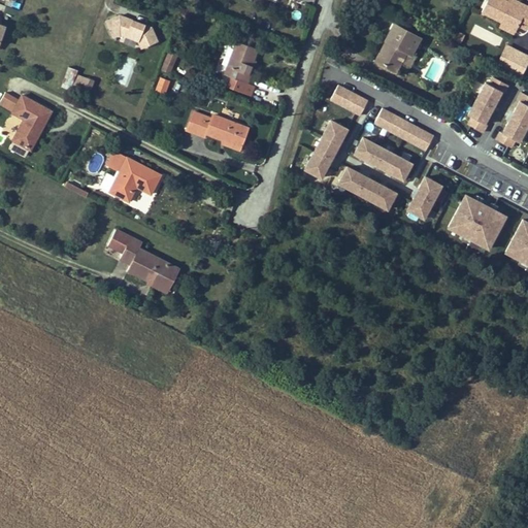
[(527,30),(527,27),(527,6),(525,10),(507,1),(504,0),(487,0),(482,11),(501,22),(517,29),(518,26),(527,30)]
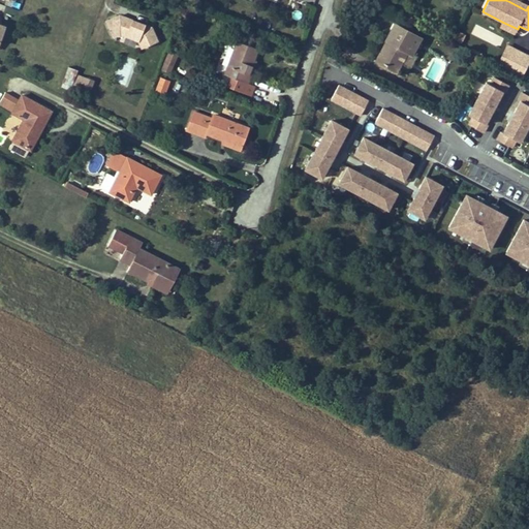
[(526,10),(528,6),(516,0),(508,0),(508,1),(526,10)]
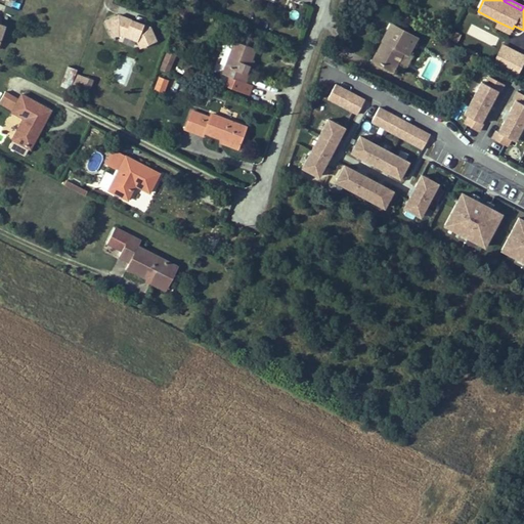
[(157,41),(150,28),(131,19),(130,23),(127,20),(128,18),(119,15),(105,20),(112,37),(119,34),(137,41),(140,48),(157,41)]
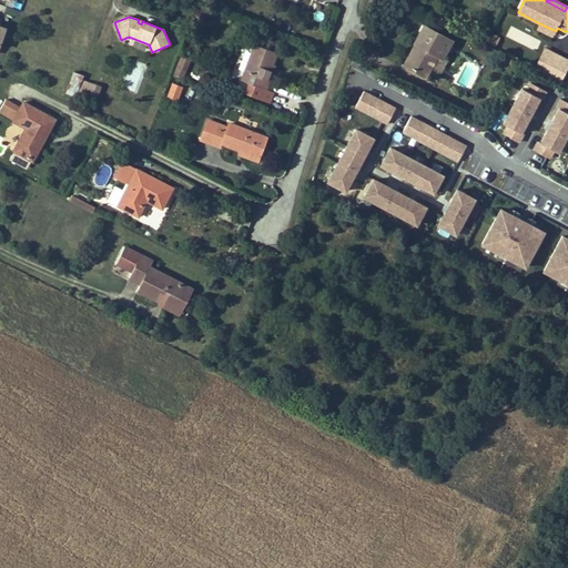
[(553,37),(556,31),(539,23),(537,29),(553,37)]
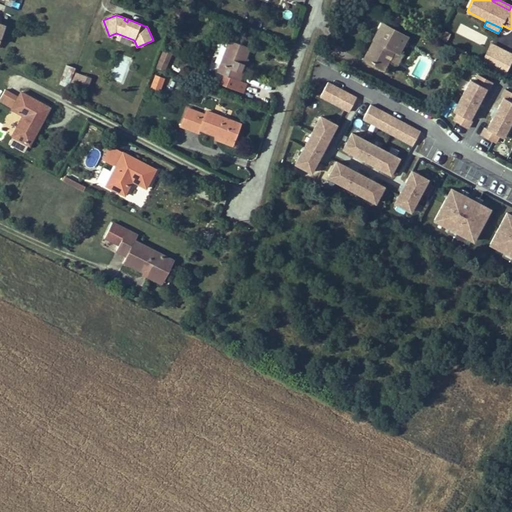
[(407,36),(382,23),(374,39),(375,40),(365,58),(384,69),(389,61),(394,50),(399,52),(407,36)]
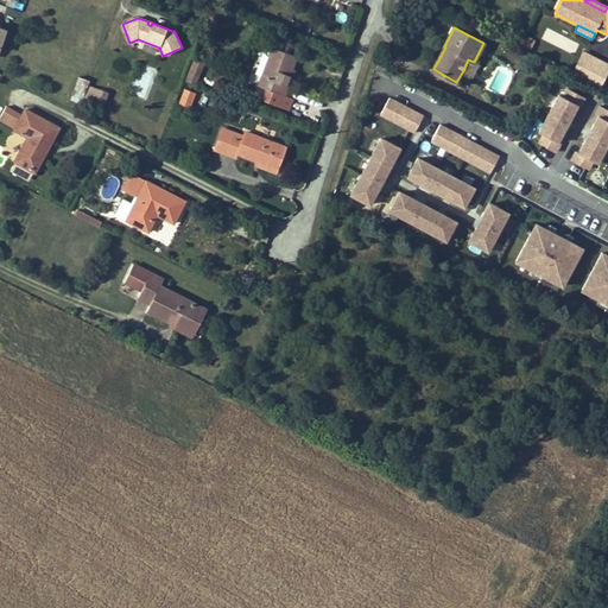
[(524,46),(530,50),(534,42),(529,38),(524,46)]
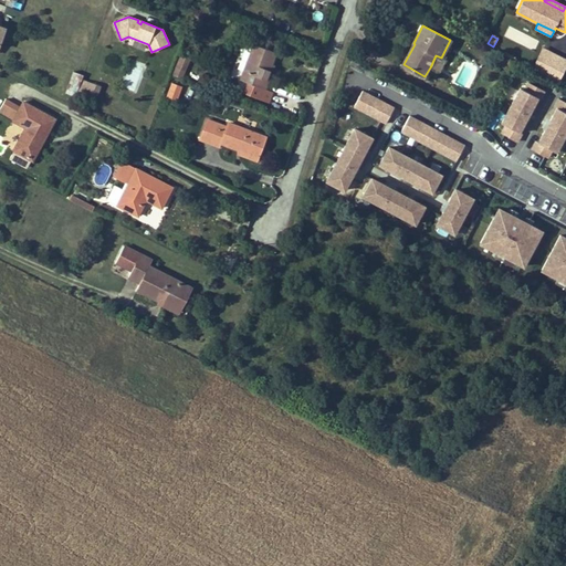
[(231,75),(237,77),(249,45),(242,43),(231,75)]
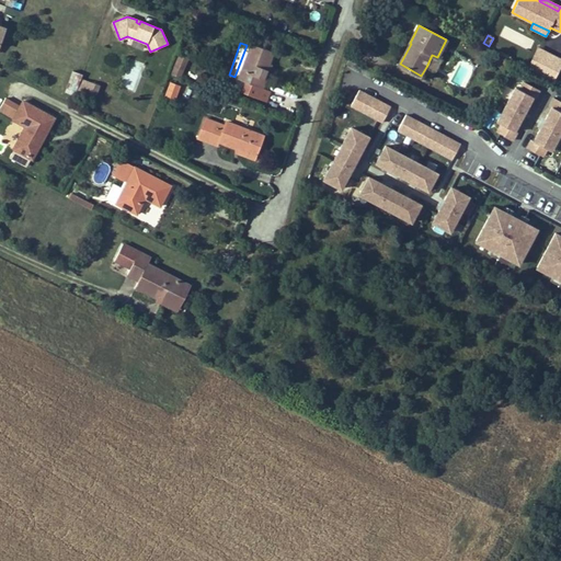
[(263,78),(273,52),(252,44),(239,79),(263,89),(266,80),(263,78)]
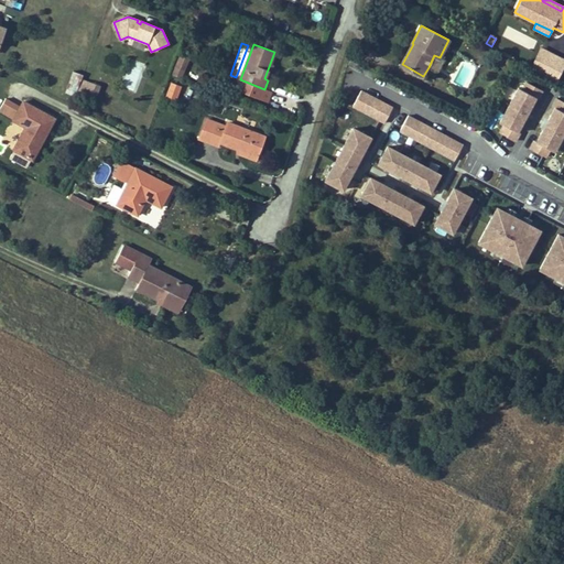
[(541,49),(531,69),(538,73),(549,53),(541,49)]
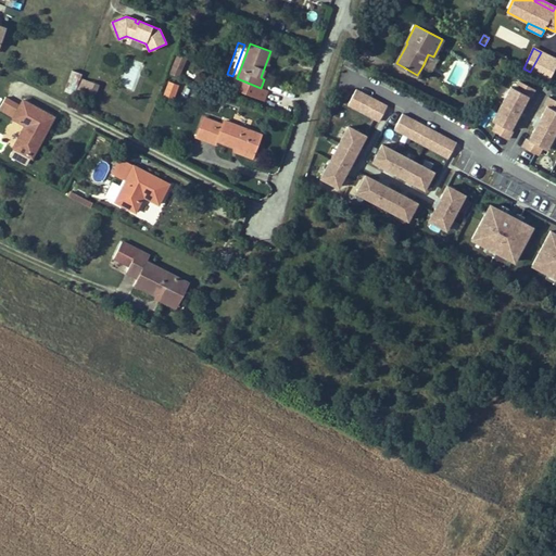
[(181,70),(187,55),(179,52),(174,66),(181,70)]
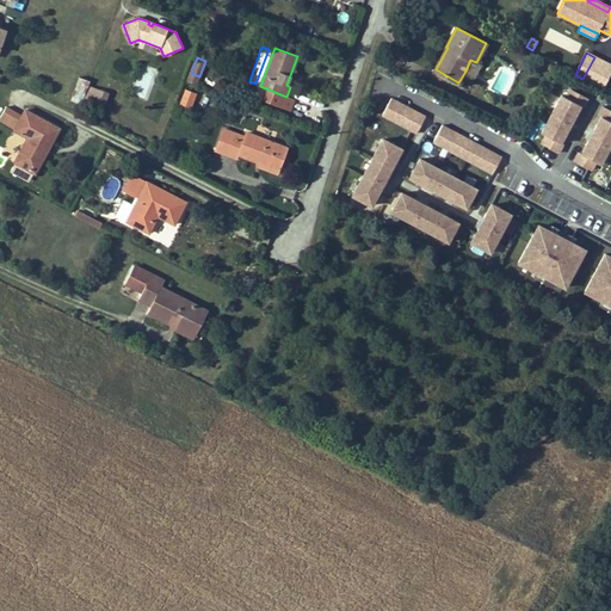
[(582,79),(603,90),(610,72),(610,65),(594,57),(582,79)]
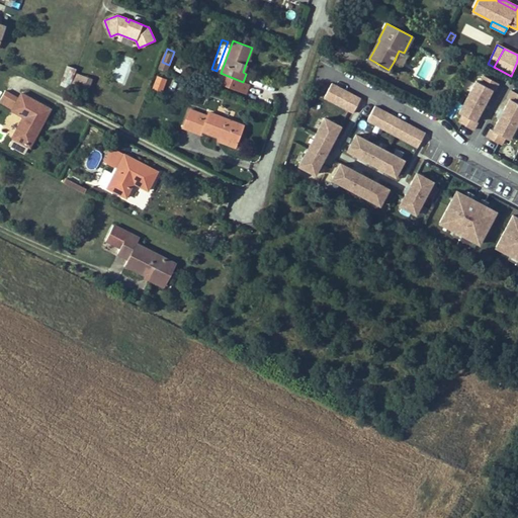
[(399,51),(394,62),(402,66),(407,55),(404,53),(399,51)]
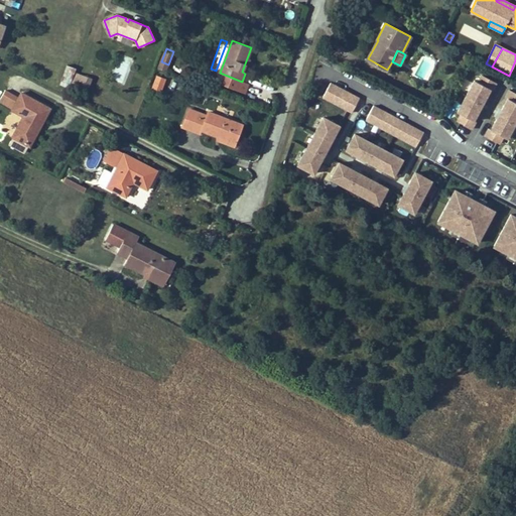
[(469,56),(460,51),(456,58),(465,63),(469,56)]
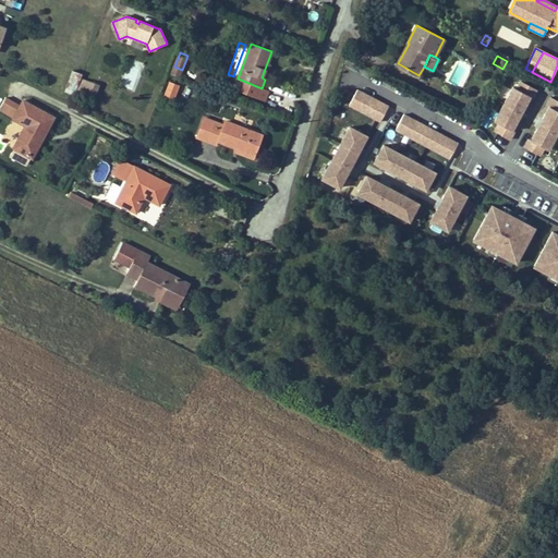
[(129,58),(118,85),(133,92),(145,63),(129,58)]
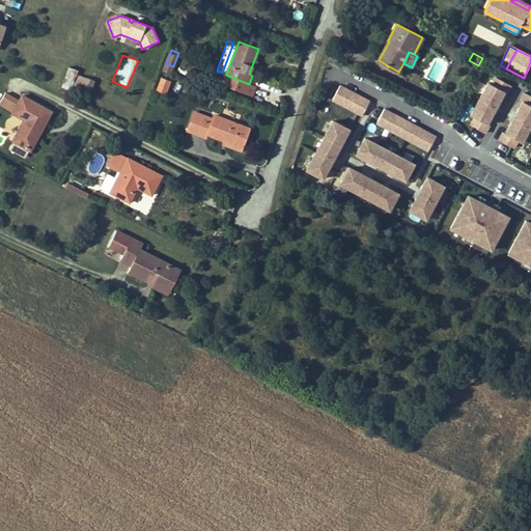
[(166,63),(163,71),(170,74),(173,66),(166,63)]
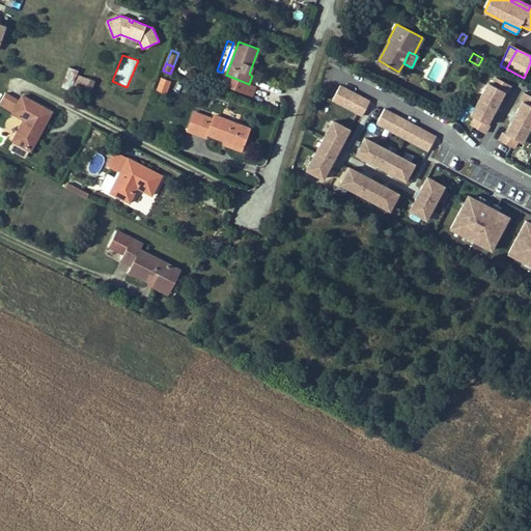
[(73,86),(78,71),(70,67),(63,83),(73,86)]
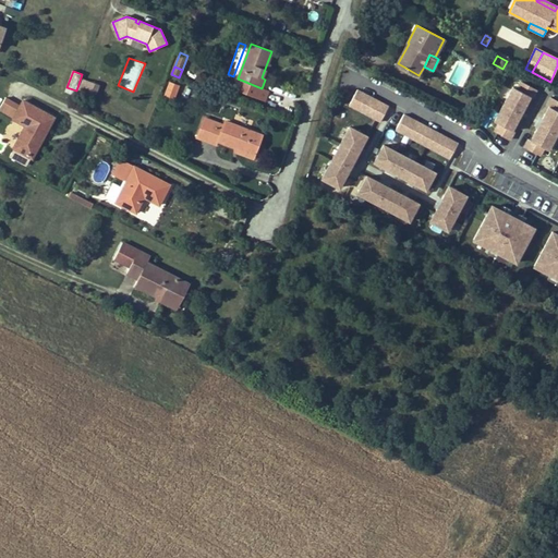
[(79,93),(86,95),(91,82),(84,79),(79,93)]
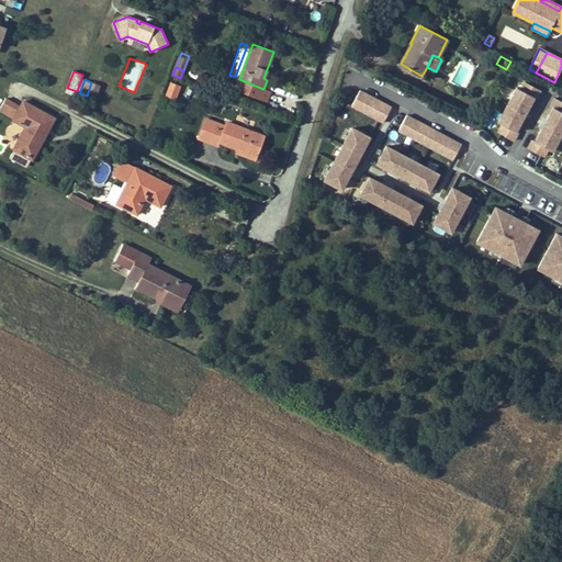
[(507,104),(525,114),(534,97),(536,98),(540,90),(525,81),(520,89),(517,87),(507,104)]
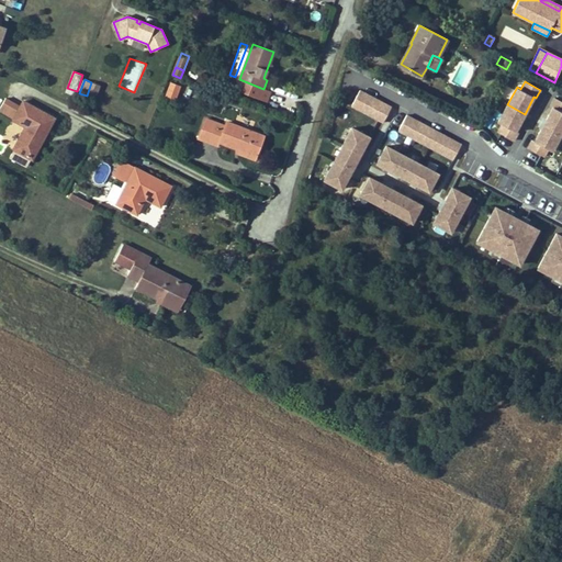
[(96,99),(100,85),(91,82),(87,96),(96,99)]
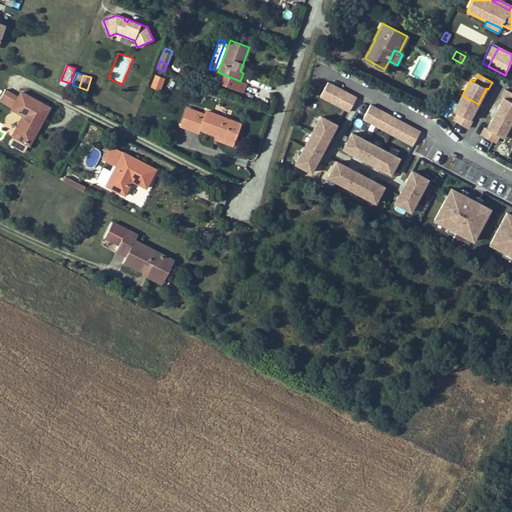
[(156,76),(151,88),(159,91),(164,79),(156,76)]
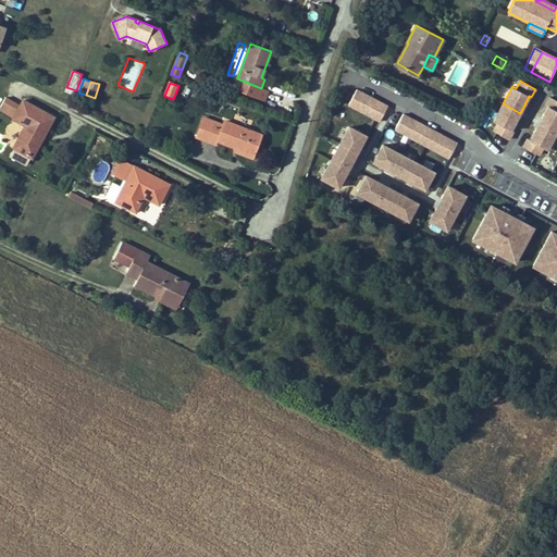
[(364,94),(356,89),(348,104),(356,109),(364,94)]
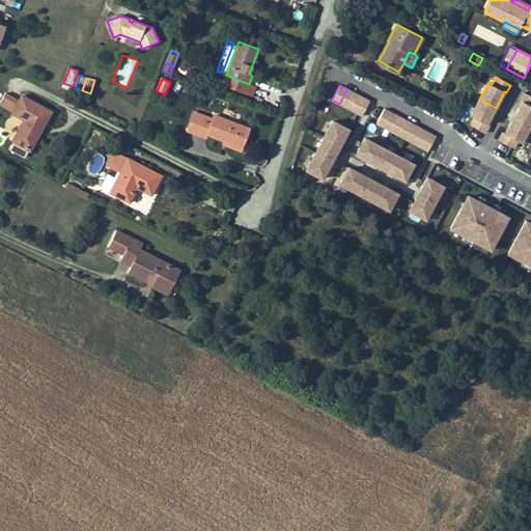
[(346,108),(355,92),(347,89),(339,104),(346,108)]
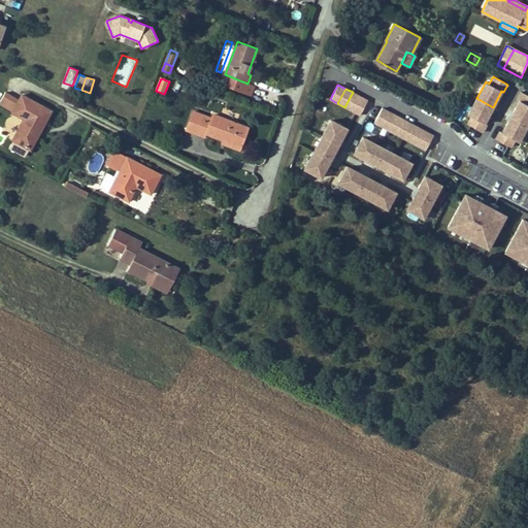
[(18,99),(5,92),(0,101),(0,103),(12,111),(19,101),(17,100),(18,99)]
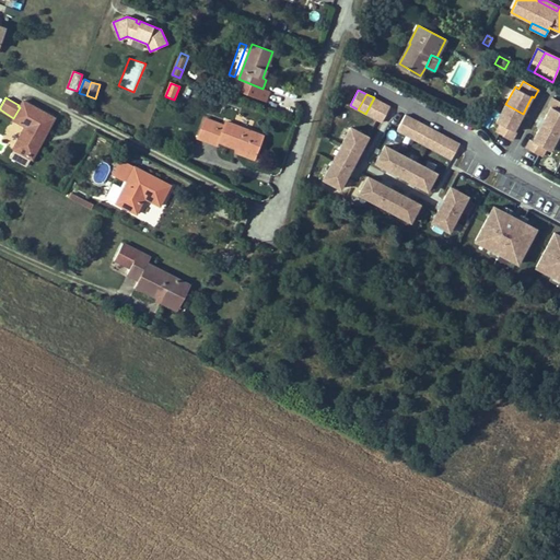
[(373,117),(382,102),(374,97),(365,114),(373,117)]
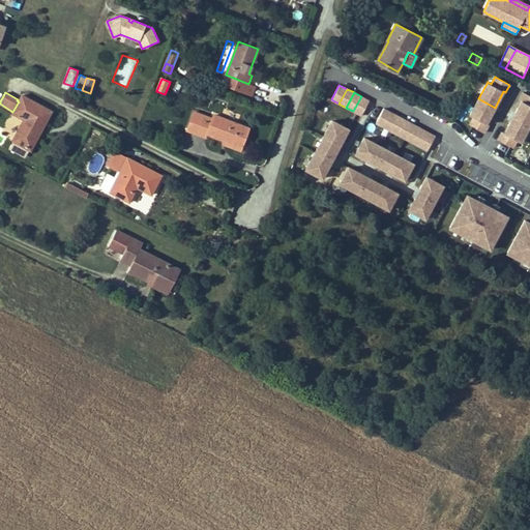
[(522,101),(513,117),(529,125),(529,124),(529,95),(524,92),(520,99),(522,101)]
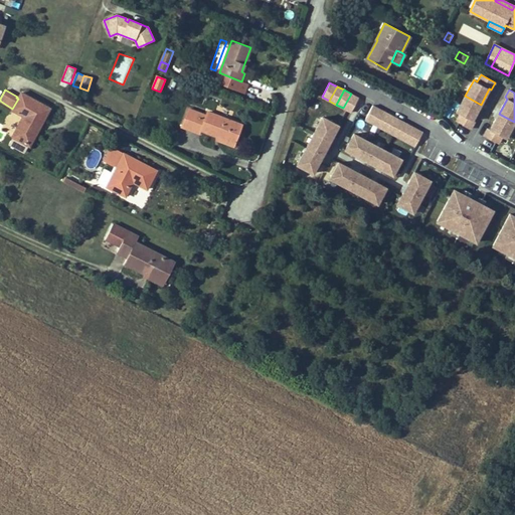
[(18,99),(12,109),(12,110),(23,116),(12,137),(13,137),(18,140),(27,145),(29,146),(38,129),(35,127),(37,124),(40,126),(49,109),(21,93),(18,99)]
